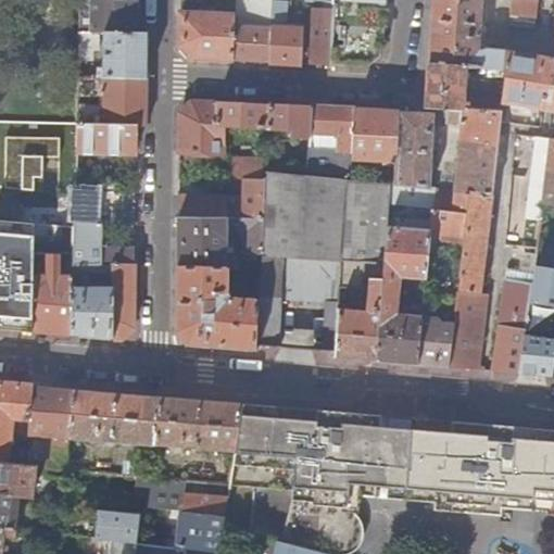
[(136,9),(135,0),(90,0),(90,33),(97,33),(103,32),(136,32),(136,9)]
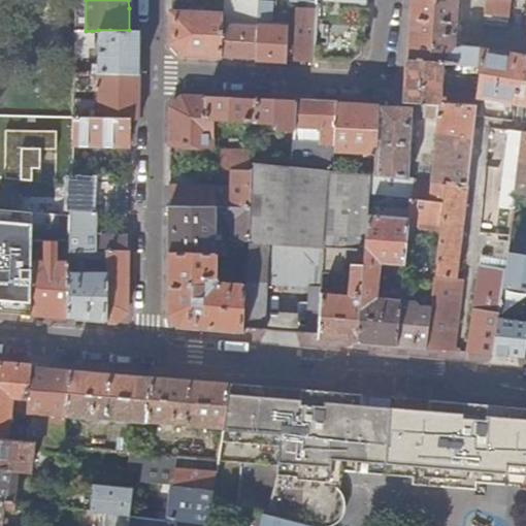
[(221,0),(221,14),(221,25),(255,26),(256,0),(221,0)]
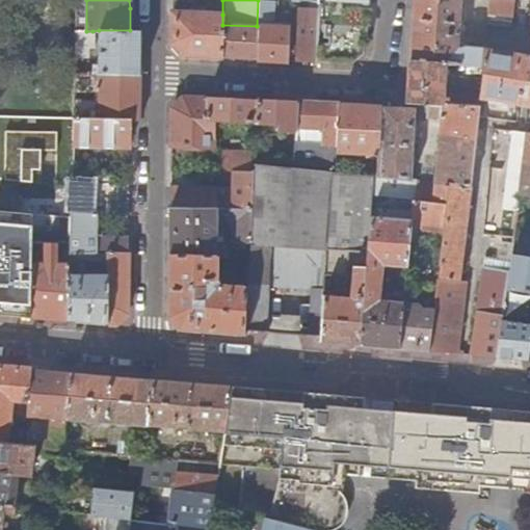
[(258,0),(257,26),(256,59),(273,59),(288,60),(289,21),(283,21),(283,26),(271,26),(271,20),(271,0),(258,0)]
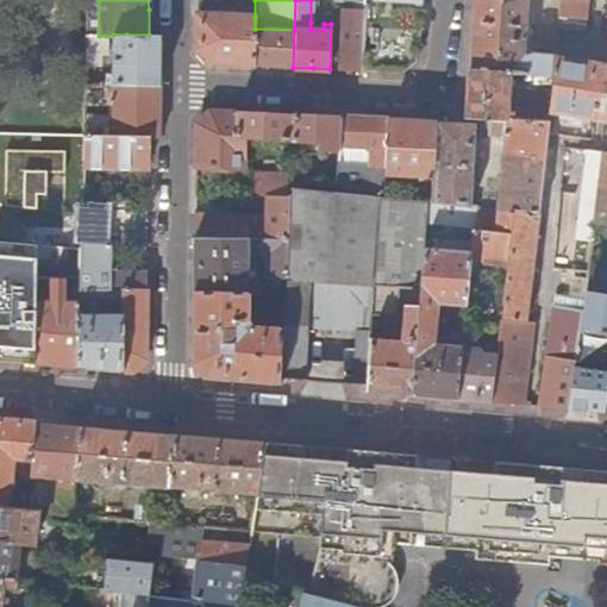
[(349,69),(361,70),(362,0),(355,0),(356,2),(355,2),(355,10),(339,10),(338,69),(349,69)]
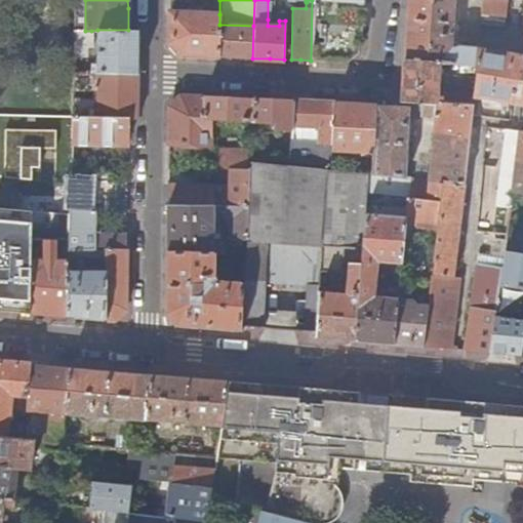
[(439,61),(477,64),(479,47),(459,44),(452,46),(454,0),(407,0),(407,7),(404,57),(439,61)]
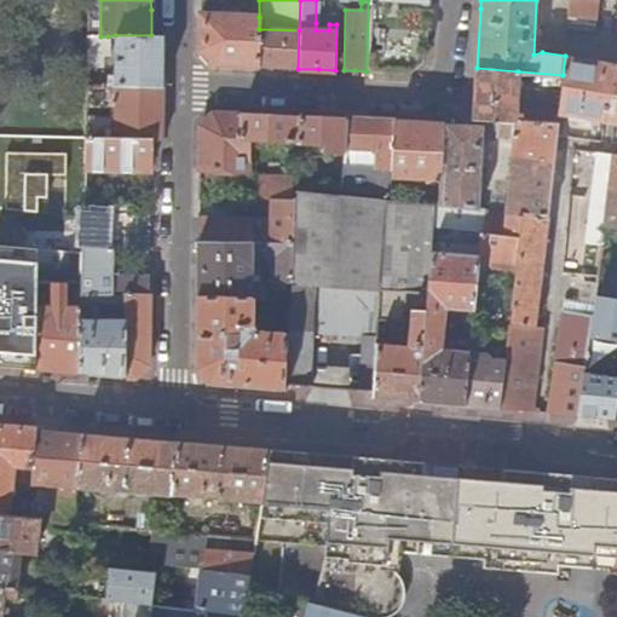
[(570,0),(568,18),(569,17),(598,21),(600,0),(570,0)]
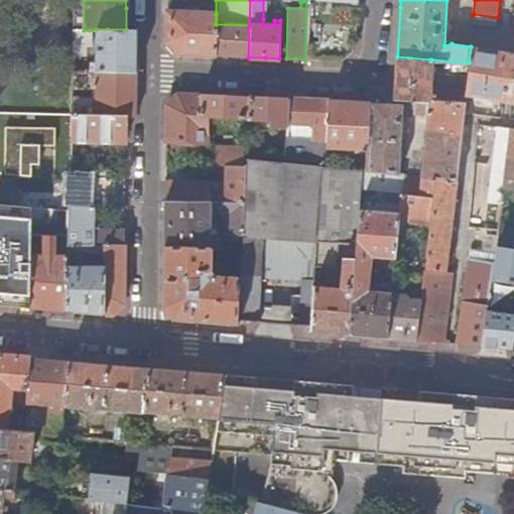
[(216,14),(165,13),(165,42),(175,54),(212,55),(248,57),(249,25),(216,24),(216,14)]
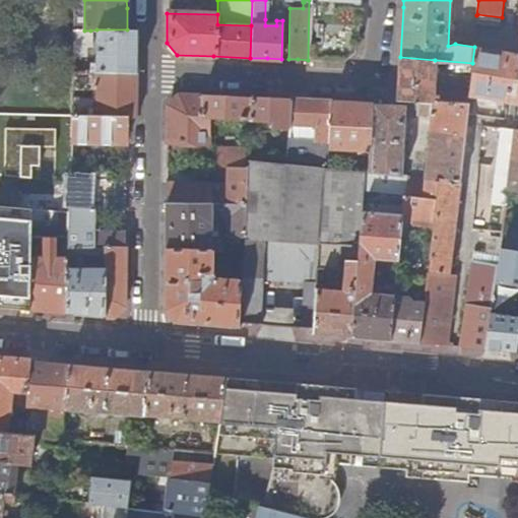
[(90,30),(84,30),(74,29),(73,45),(73,55),(81,55),(81,45),(88,45),(90,43),(90,30)]
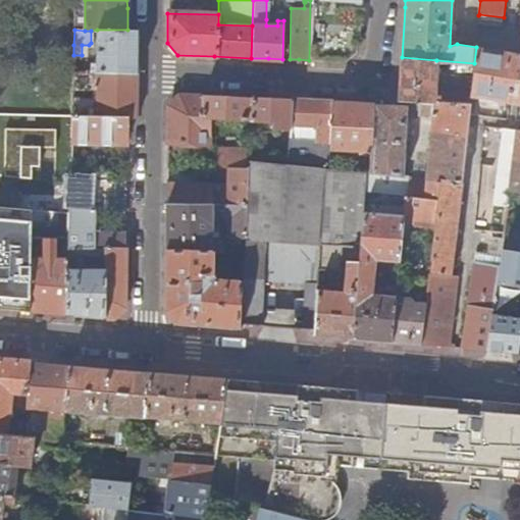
[(137,30),(127,30),(97,30),(96,72),(137,72),(137,44),(137,30)]
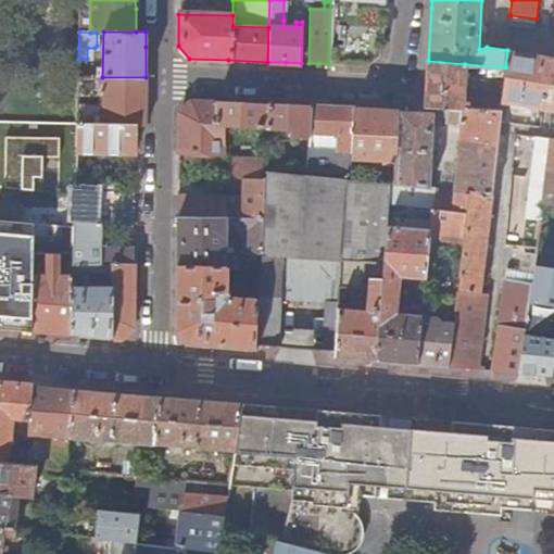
[(525,217),(541,219),(543,203),(553,204),(553,55),(507,50),(505,67),(503,96),(502,102),(553,109),(553,136),(536,135),(525,217)]
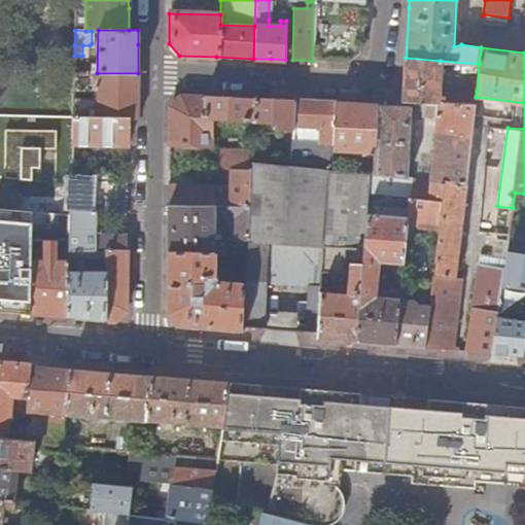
[(422,101),(474,104),(476,104),(476,97),(477,91),(440,90),(441,61),(406,58),(405,71),(403,100),(411,101),(422,101)]
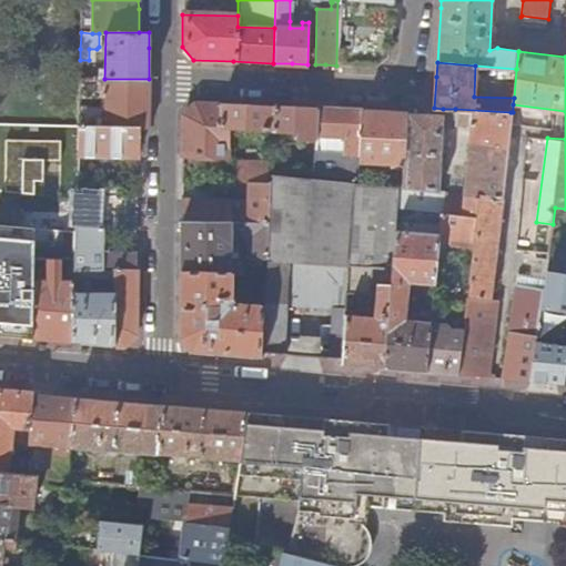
[(149,101),(149,79),(104,79),(79,79),(79,92),(92,93),(92,86),(104,86),(104,94),(100,94),(100,100),(103,101),(103,120),(92,119),(92,108),(78,107),(78,124),(138,128),(138,129),(149,129),(149,101)]
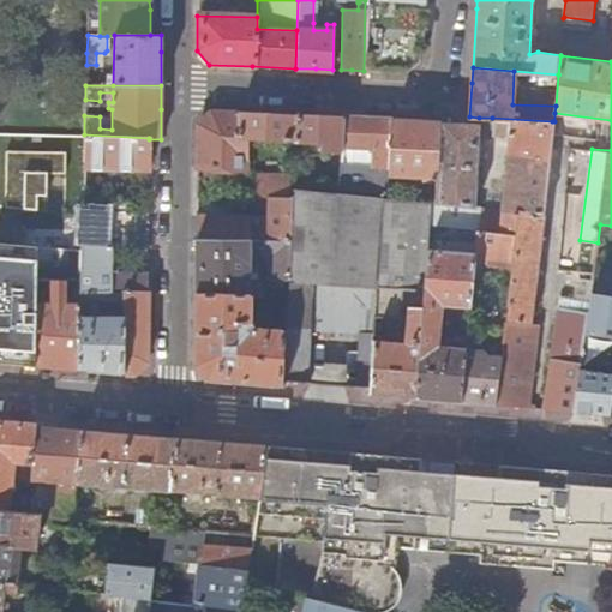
[(196,145),(196,169),(245,169),(246,138),(238,138),(238,113),(209,113),(196,125),(196,145)]
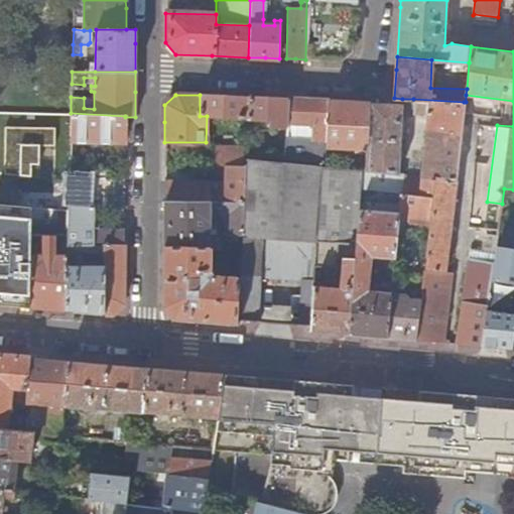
[(200,116),(207,116),(246,119),(247,97),(223,96),(200,95),(200,116)]
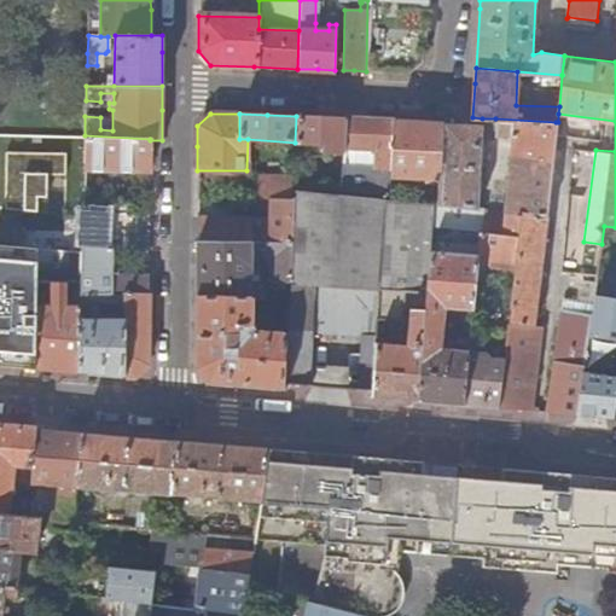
[(296,116),(295,143),(323,144),(323,151),(342,152),(342,146),(344,118),(319,117),(296,116)]
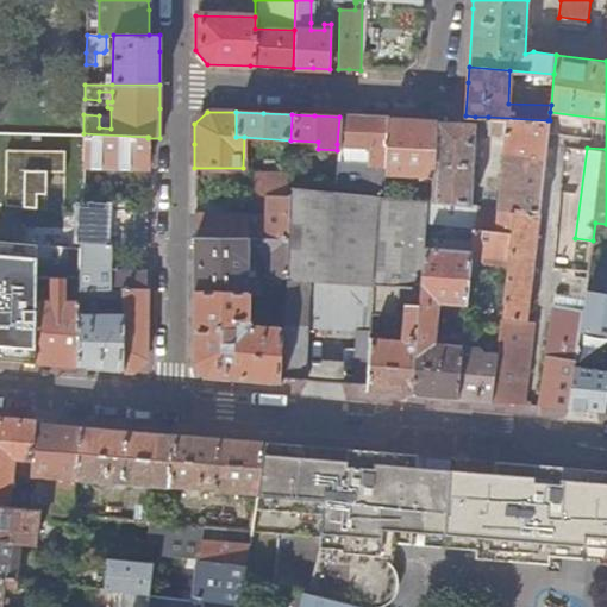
[(449,120),(436,120),(433,176),(432,201),(471,206),(474,158),(475,117),(465,116),(465,121),(449,120)]
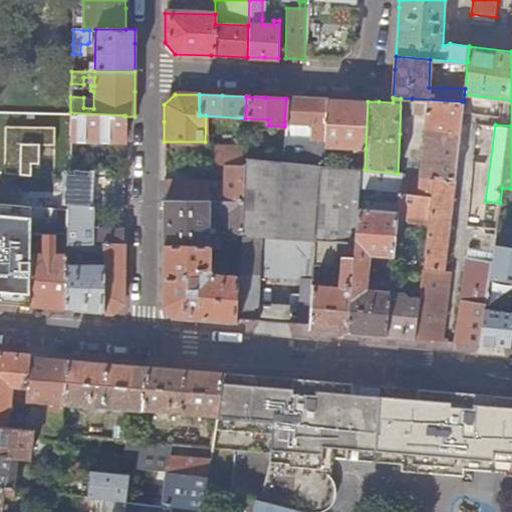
[(309,99),(286,98),(284,121),(310,122),(310,138),(283,137),(282,161),(319,166),(323,167),(324,147),(327,99),(309,99)]
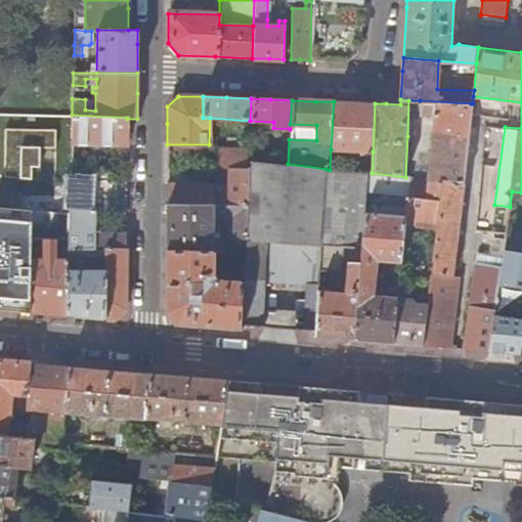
[(442,181),(463,183),(471,103),(420,100),(419,117),(434,118),(428,179),(442,181)]
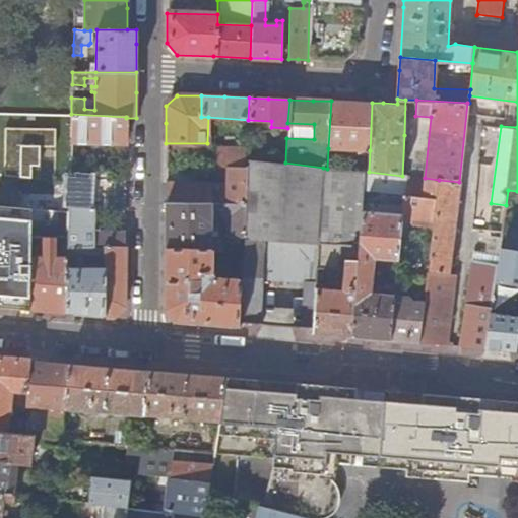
[(359,102),(331,101),(328,148),(370,150),(372,103),(359,102)]
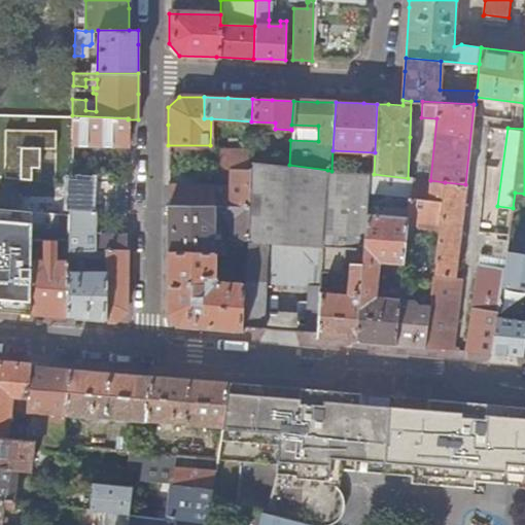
[(128,145),(128,119),(128,118),(72,115),(71,144),(128,145)]
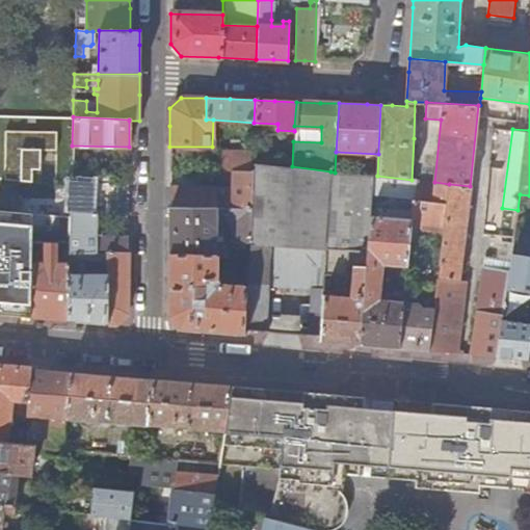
[(294,126),(294,131),(293,141),(321,142),(321,127),(294,126)]
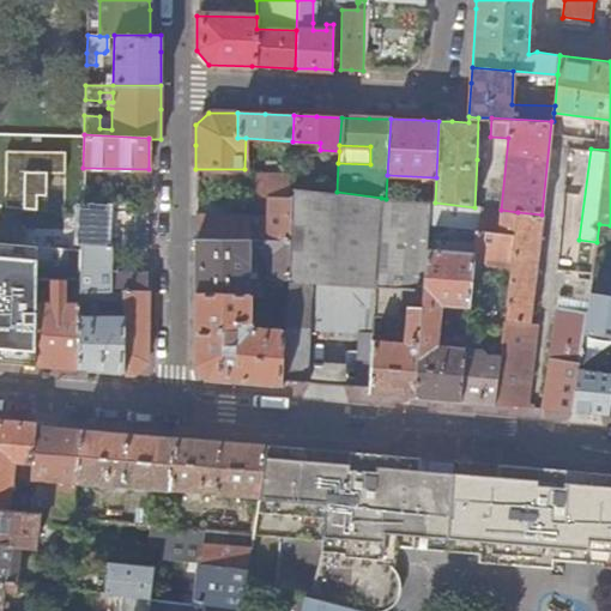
[(64,149),(4,149),(4,212),(62,212),(64,149)]
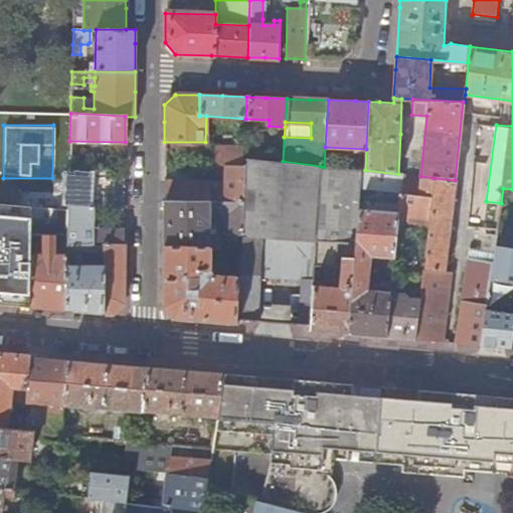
[(214,148),(214,166),(239,166),(239,148),(214,148)]
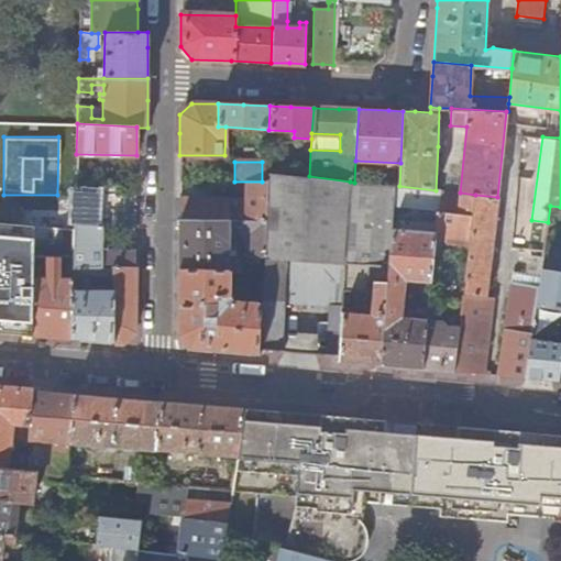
[(308,176),(266,173),(265,182),(264,222),(263,257),(279,259),(345,263),(350,182),(309,176),(308,176)]
